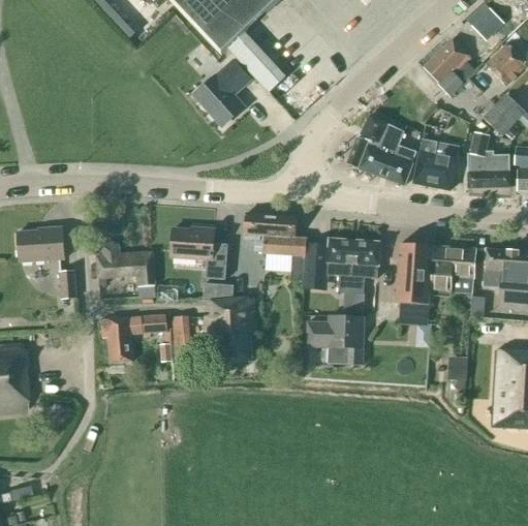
[(175,0),(222,50),(275,0),(175,0)]
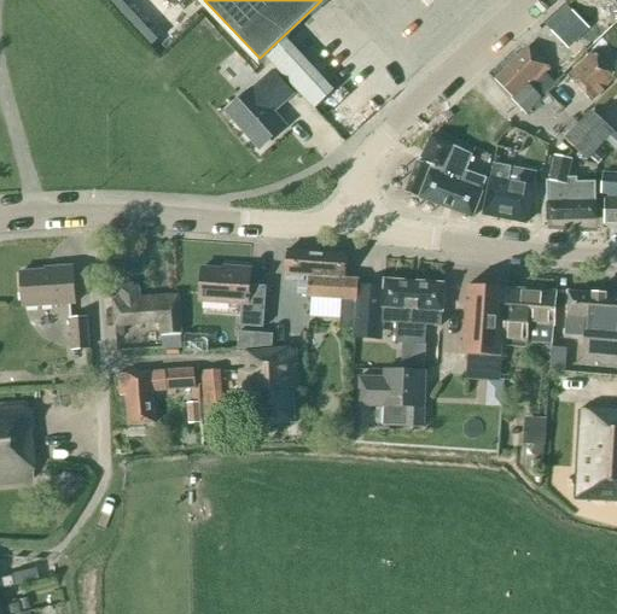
[(598,11),(609,0),(591,0),(592,5),(598,11)]
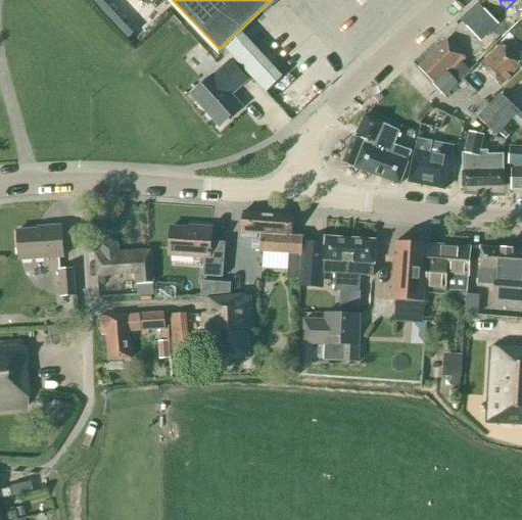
[(485,8),(468,26),(479,37),(497,19),(485,8)]
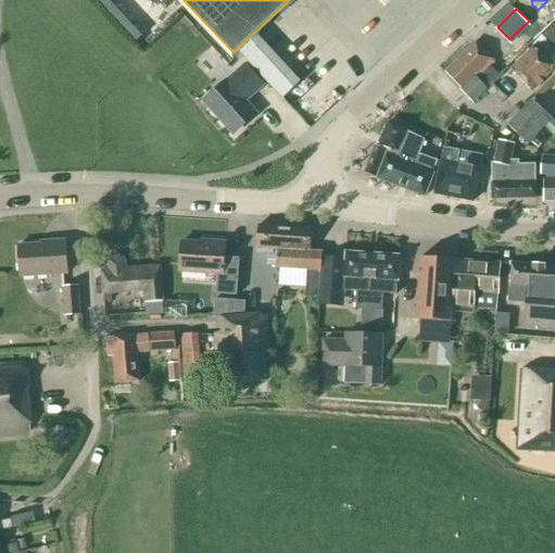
[(189,35),(197,27),(186,16),(178,24),(189,35)]
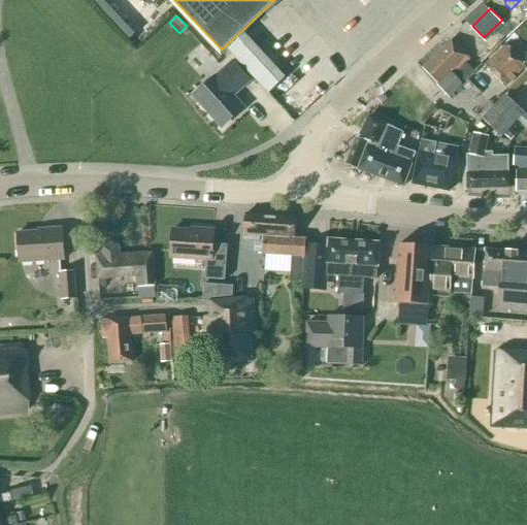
[(452,38),(424,67),(452,94),(475,70),(467,62),(471,58),(452,38)]
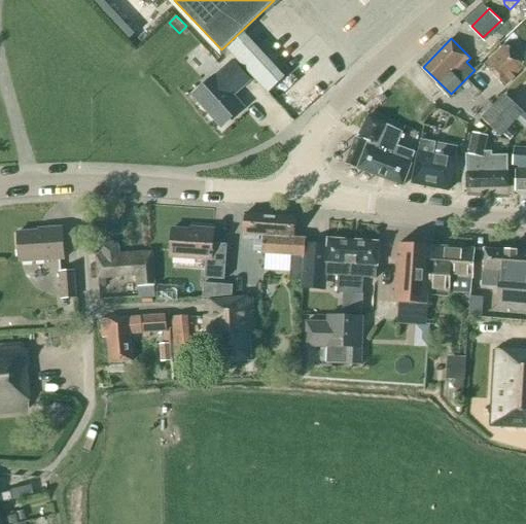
[(485,62),(505,83),(525,65),(525,63),(505,43),(485,62)]
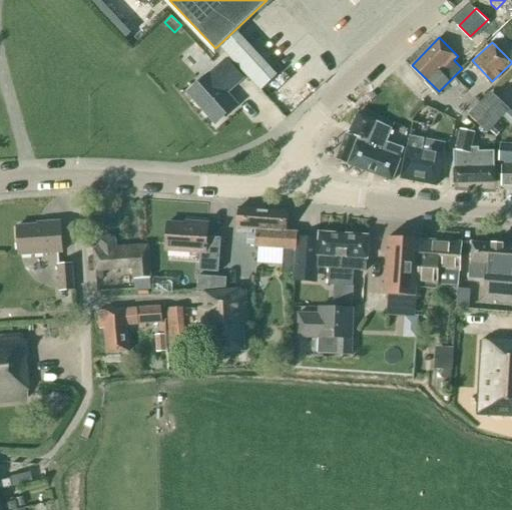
[(472,44),(463,52),(468,58),(477,49),(472,44)]
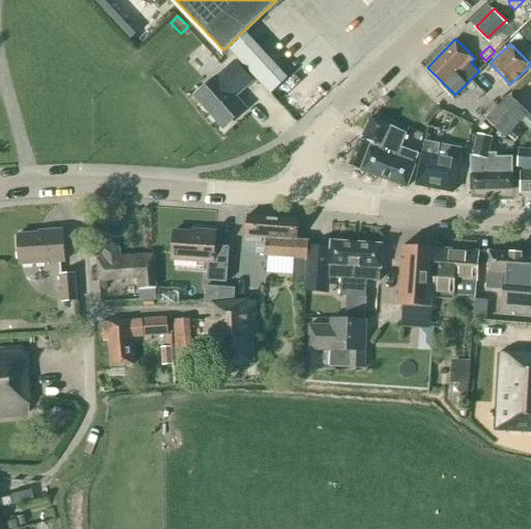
[(196,95),(224,126),(245,106),(236,95),(242,88),(258,105),(268,96),(253,79),(235,59),(196,95)]
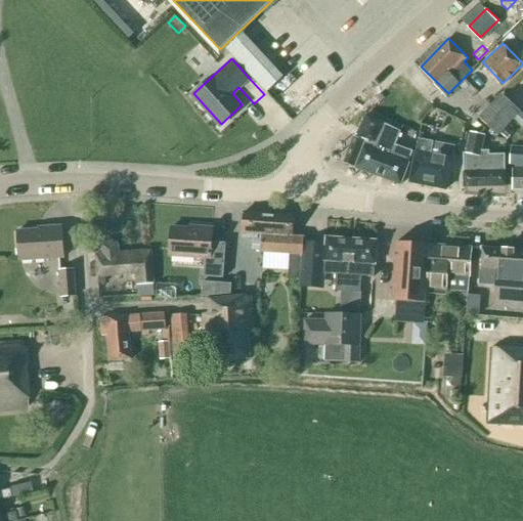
[(474,86),(485,76),(476,67),(466,77),(474,86)]
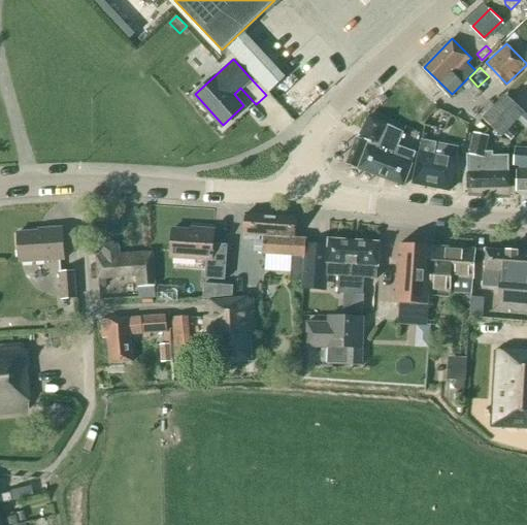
[(507,90),(494,103),(483,116),(503,134),(516,121),(526,109),(526,107),(507,90)]
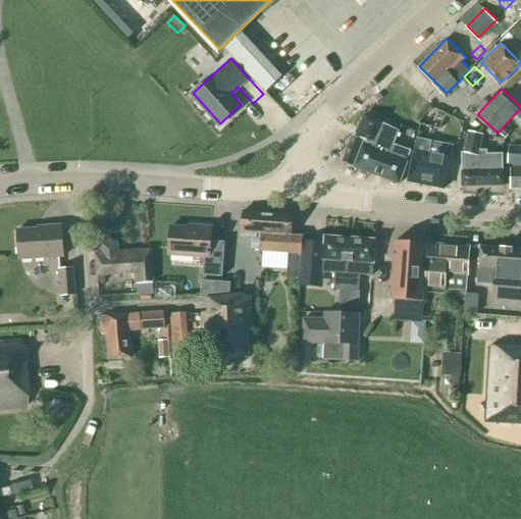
[(355,132),(353,134),(343,160),(400,182),(408,159),(413,149),(395,142),(400,130),(366,112),(356,132),(355,132)]
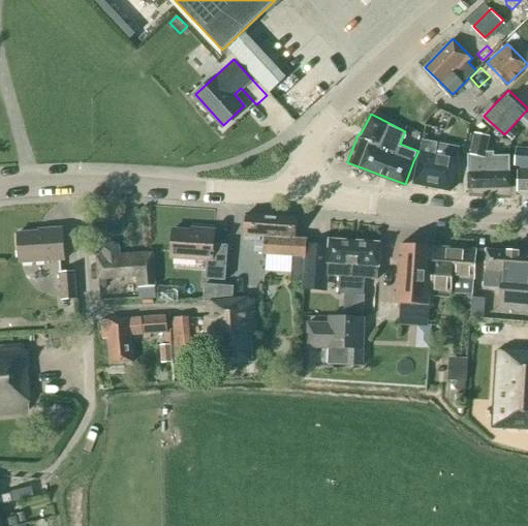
[(490,134),(476,131),(471,153),(484,156),(485,156),(486,155),(490,134)]
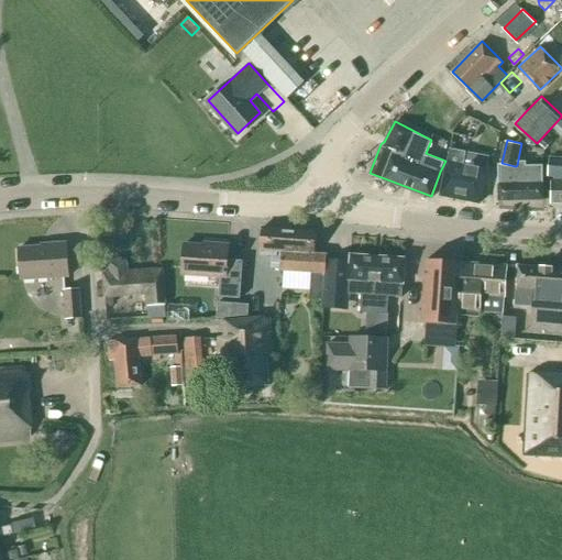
[(441,194),(481,201),(489,154),(451,146),(441,194)]
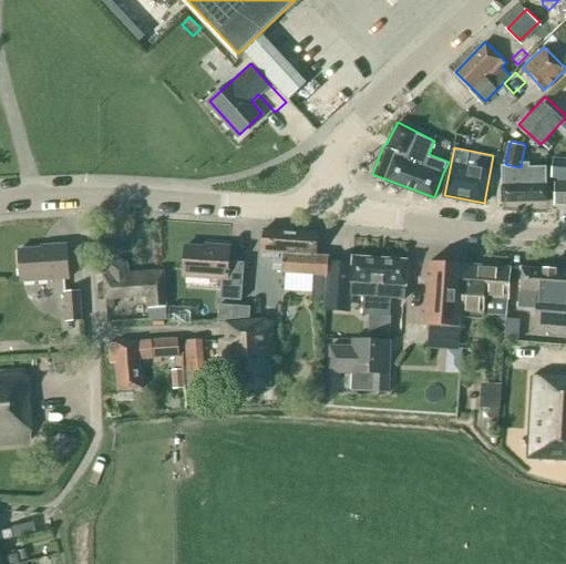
[(565,180),(555,180),(555,203),(565,202),(565,156),(554,156),(553,175),(565,175),(565,180)]
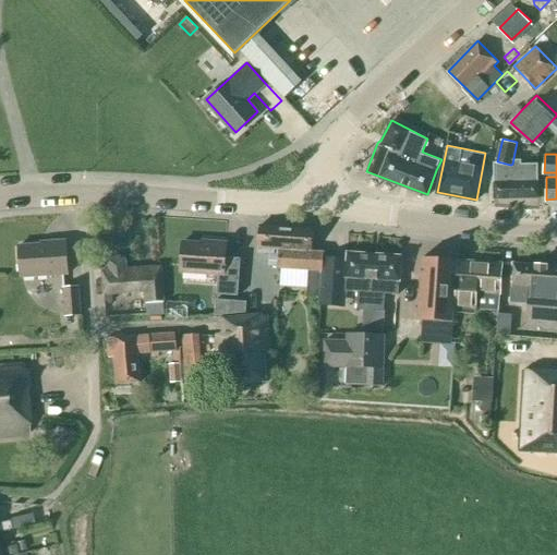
[(517,163),(517,164),(512,164),(511,165),(510,165),(510,173),(495,173),(495,197),(540,196),(539,178),(539,161),(517,163)]
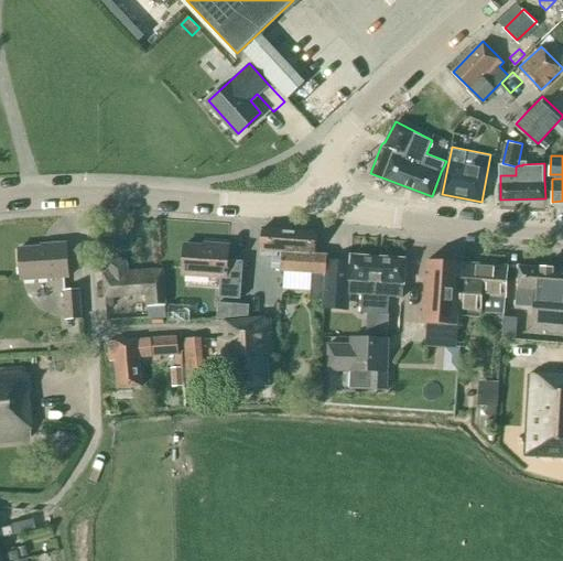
[(327,272),(328,260),(328,252),(316,251),(317,230),(262,226),(260,255),(281,256),(280,269),(312,271),(327,272)]
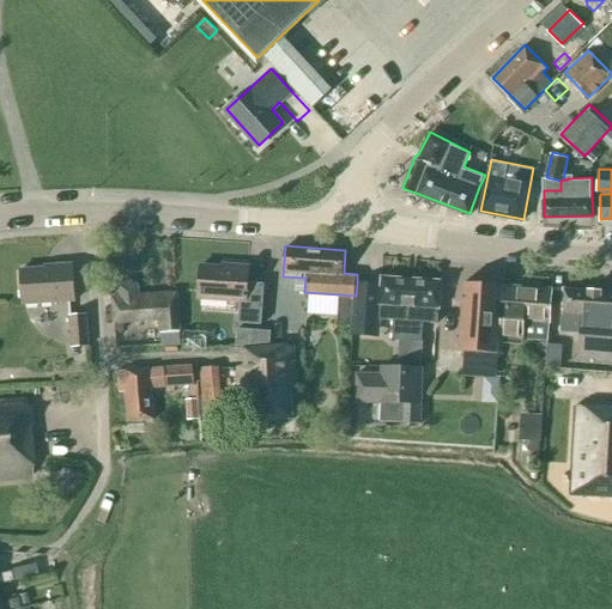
[(76,299),(73,262),(55,263),(55,266),(22,267),(24,303),(76,299)]
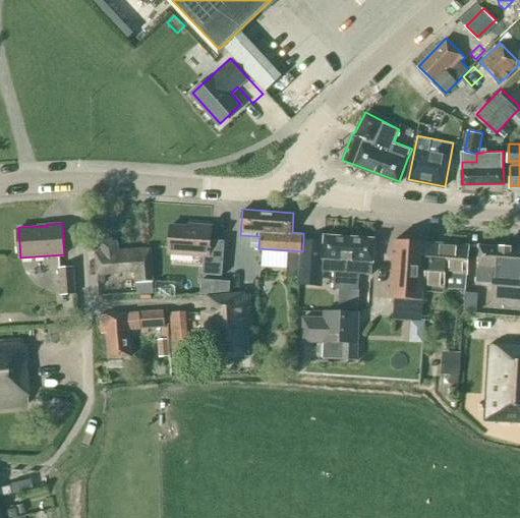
[(197,226),(171,224),(169,252),(204,254),(203,270),(223,272),(225,246),(211,245),(212,225),(197,224),(197,226)]
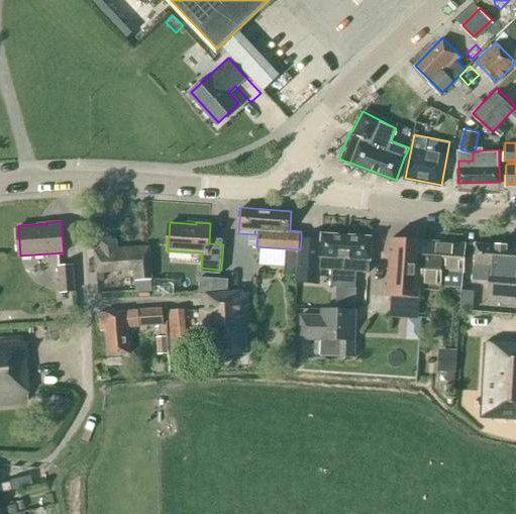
[(300,249),(299,273),(298,282),(321,283),(322,269),(332,269),(331,285),(338,286),(343,286),(347,234),(322,232),(321,239),(301,238),(300,249)]
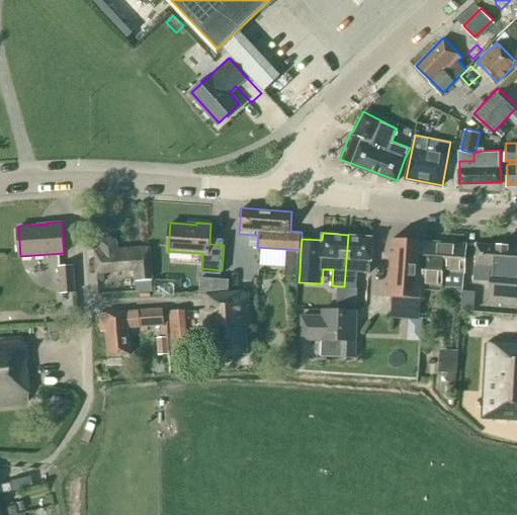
[(344,286),(357,287),(358,271),(370,271),(371,259),(372,236),(348,235),(344,286)]
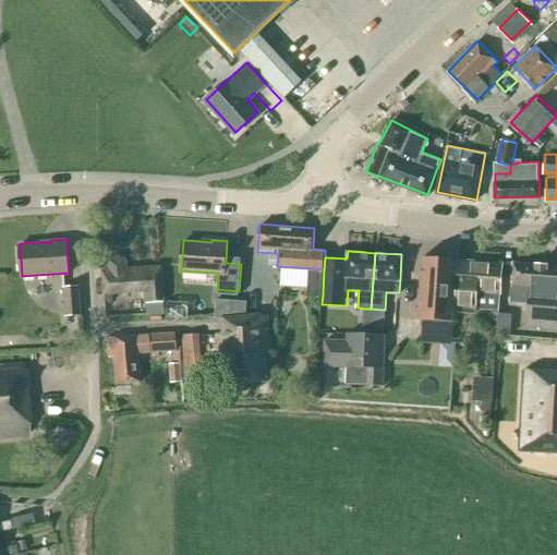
[(455,321),(455,312),(457,290),(459,258),(422,256),(418,318),(455,321)]
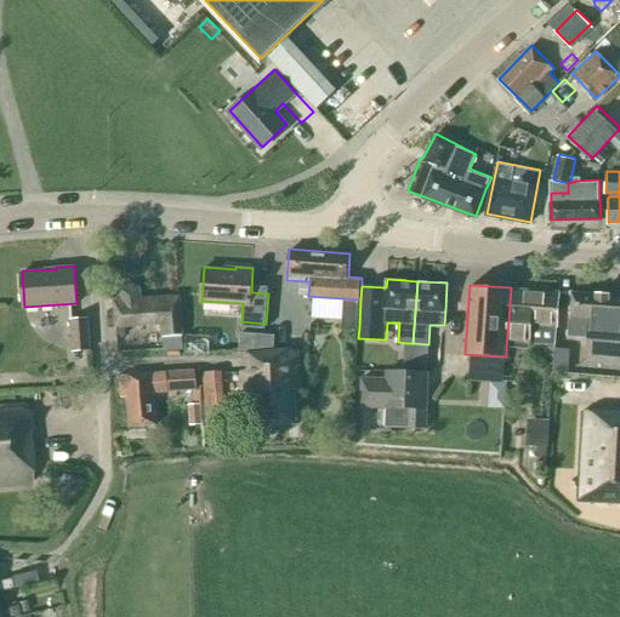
[(123,298),(114,298),(117,325),(163,321),(165,348),(182,347),(180,295),(141,298),(141,286),(123,287),(123,298)]
